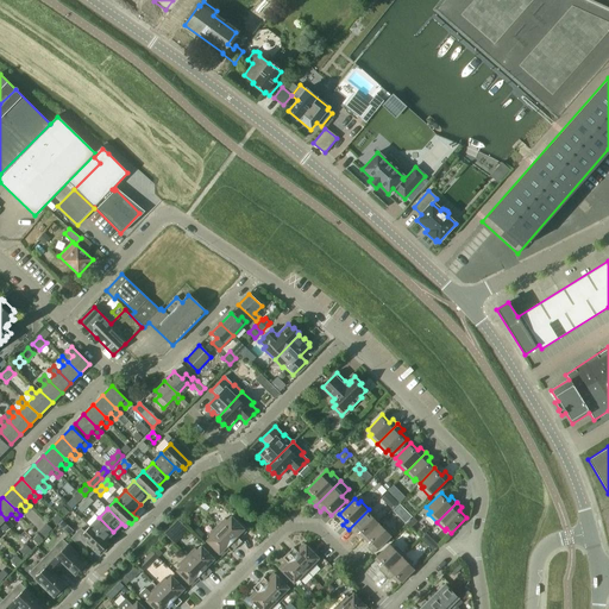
[(363,539),(378,523),(375,520),(376,518),(369,509),(349,529),(353,534),(356,532),(363,539)]
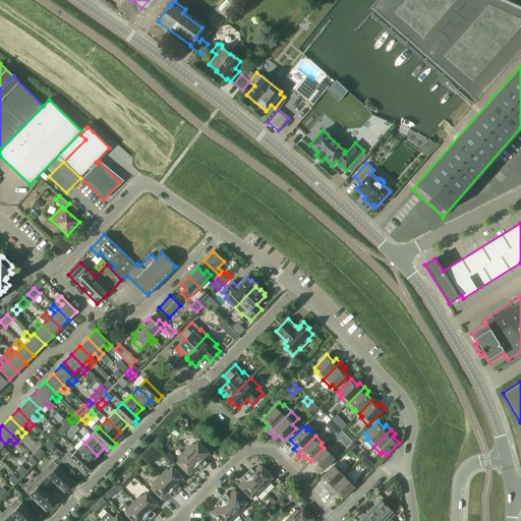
[(205,461),(211,455),(197,442),(194,445),(192,444),(185,451),(203,468),(207,463),(205,461)]
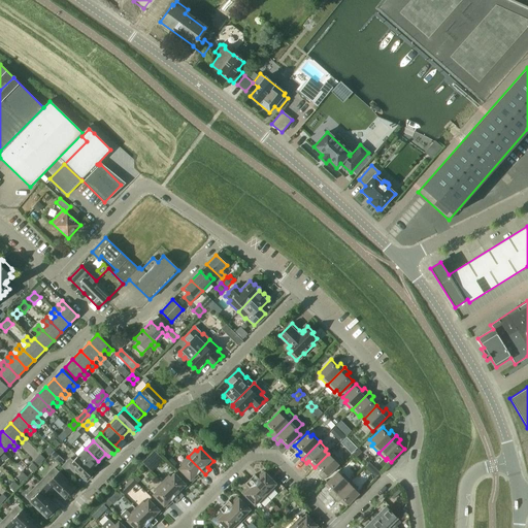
[(98,461),(86,449),(77,457),(93,472),(94,471),(91,469),(98,461)]
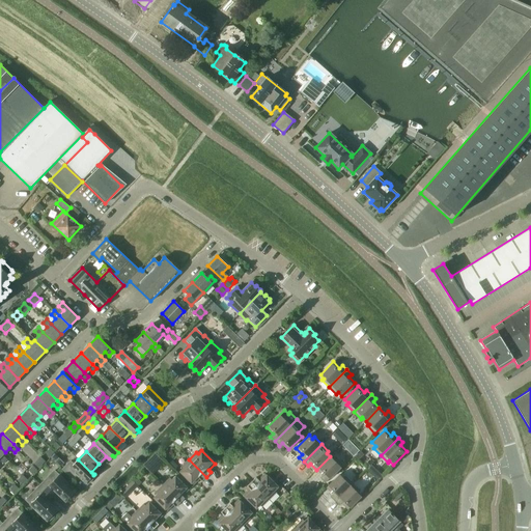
[(38,468),(45,462),(40,456),(33,464),(38,468)]
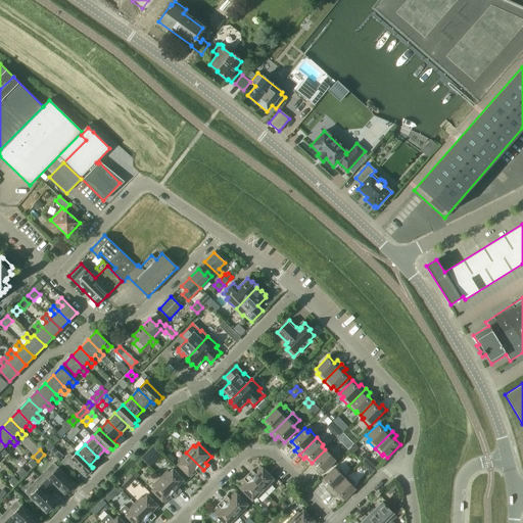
[(320,476),(337,459),(330,452),(328,453),(325,449),(312,463),(318,469),(315,471),(320,476)]
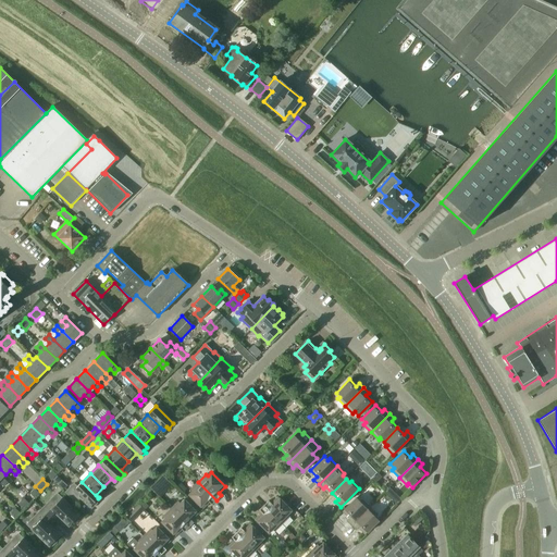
[(98,498),(82,482),(77,487),(73,484),(65,492),(76,503),(81,498),(91,508),(97,503),(95,502),(98,498)]
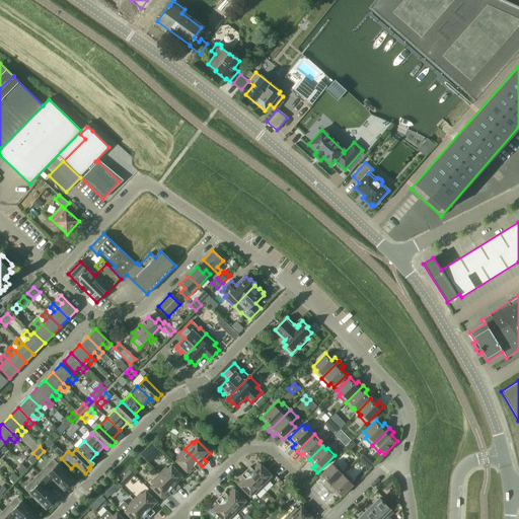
[(202,466),(184,449),(177,456),(179,457),(175,461),(189,474),(195,467),(197,470),(202,466)]
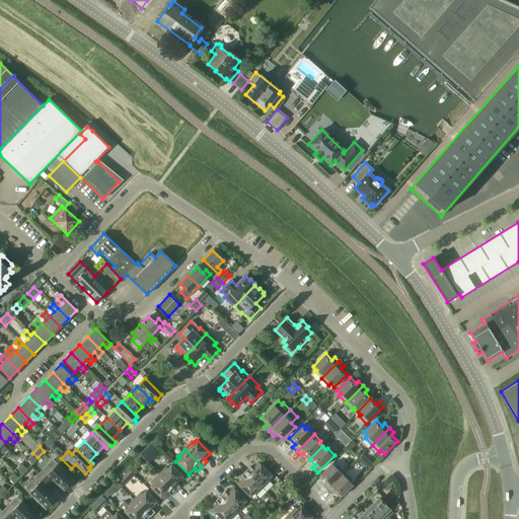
[(362,455),(358,459),(363,464),(367,460),(362,455)]
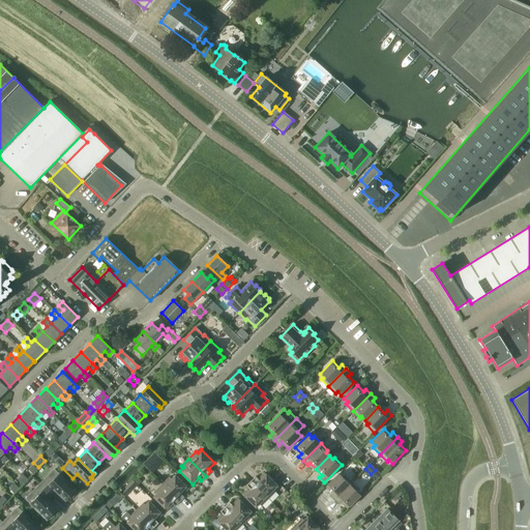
[(76,491),(54,470),(39,484),(51,495),(55,491),(65,500),(70,496),(71,497),(76,493),(74,492),(76,491)]
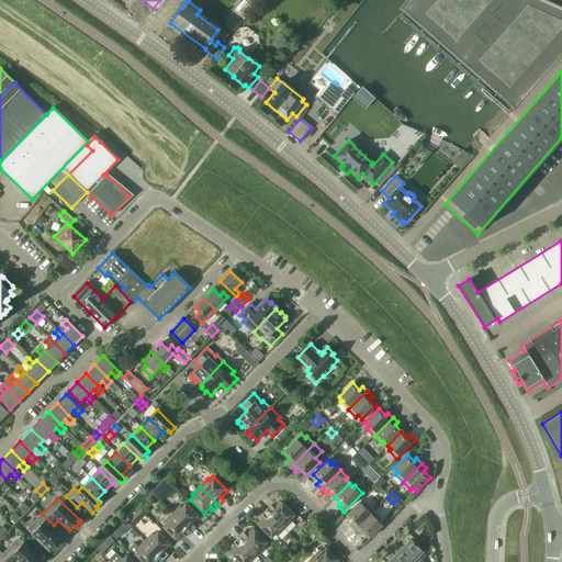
[(294,515),(280,502),(273,508),(270,505),(266,509),(284,528),(292,521),(290,519),(294,515)]
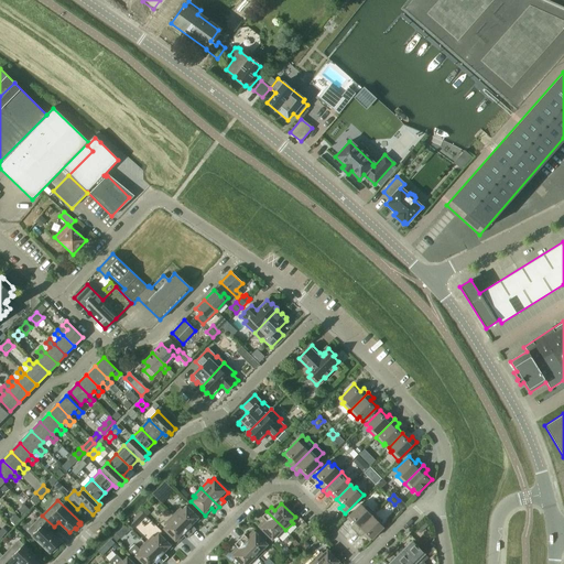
[(355,532),(373,513),(366,506),(365,508),(360,503),(346,518),(353,524),(350,528),(355,532)]
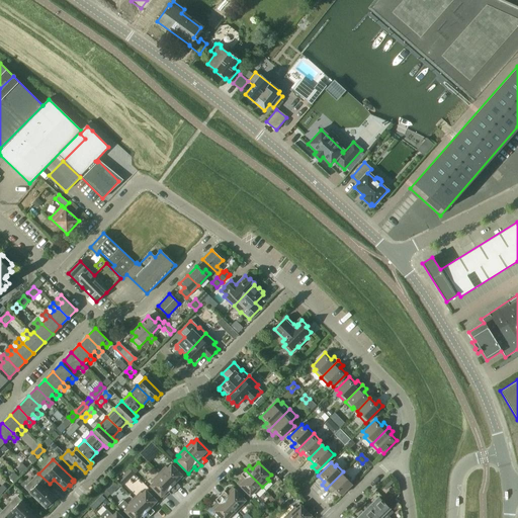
[(21,472),(26,467),(22,463),(17,468),(21,472)]
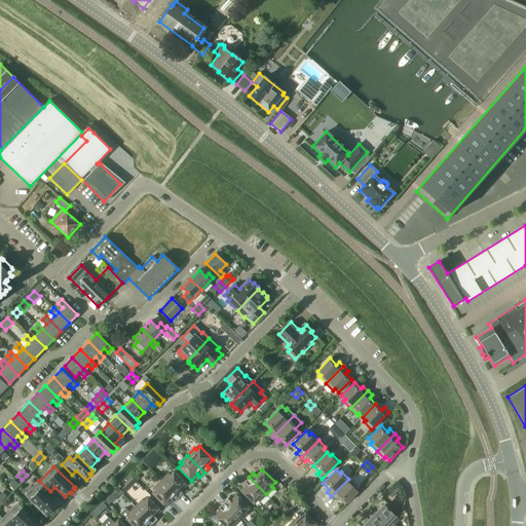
[(180,491),(187,485),(174,472),(170,476),(168,474),(161,481),(179,498),(183,493),(180,491)]
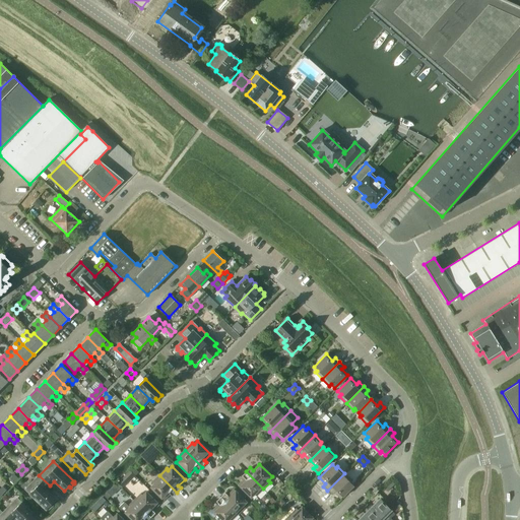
[(129,479),(133,474),(129,470),(124,474),(129,479)]
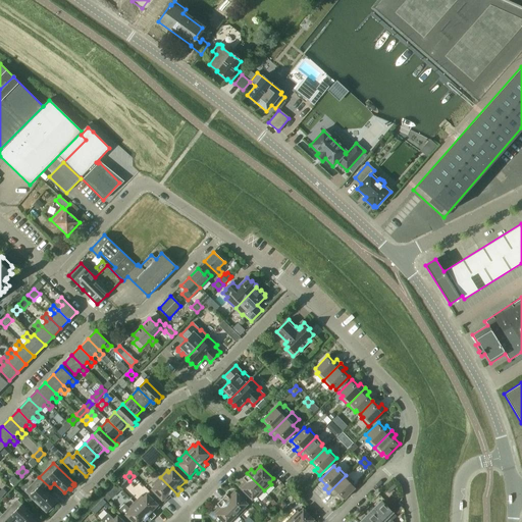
[(264,490),(247,473),(243,478),(245,480),(239,486),(252,500),(255,497),(257,498),(264,490)]
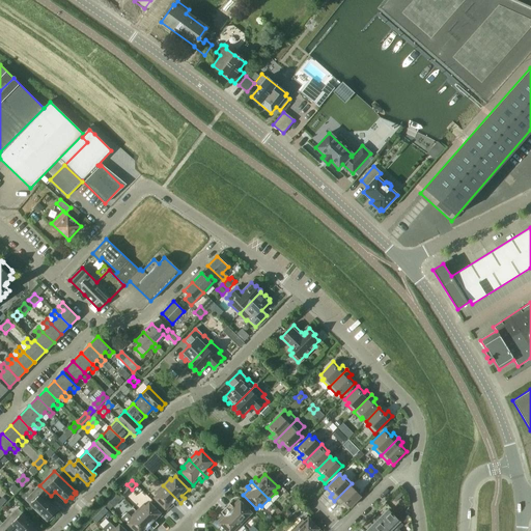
[(347,509),(361,497),(357,493),(359,491),(352,483),(334,501),(339,506),(341,503),(347,509)]
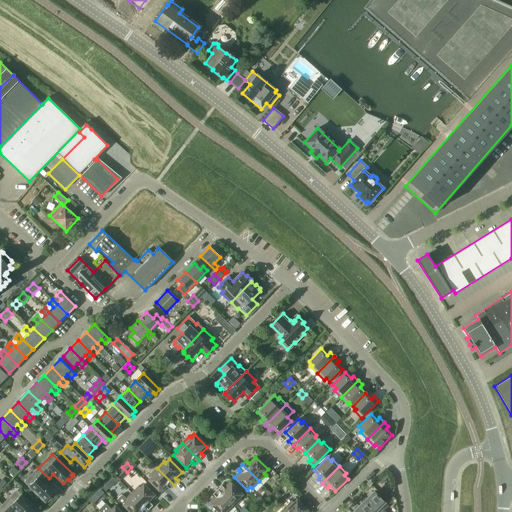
[(55,492),(45,483),(49,478),(38,468),(25,482),(45,502),(46,501),(48,502),(52,498),(50,497),(55,492)]
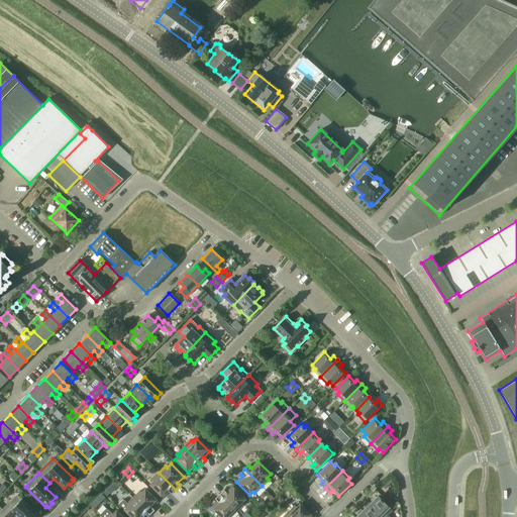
[(176,490),(159,473),(151,480),(152,481),(149,485),(162,498),(169,492),(171,494),(176,490)]
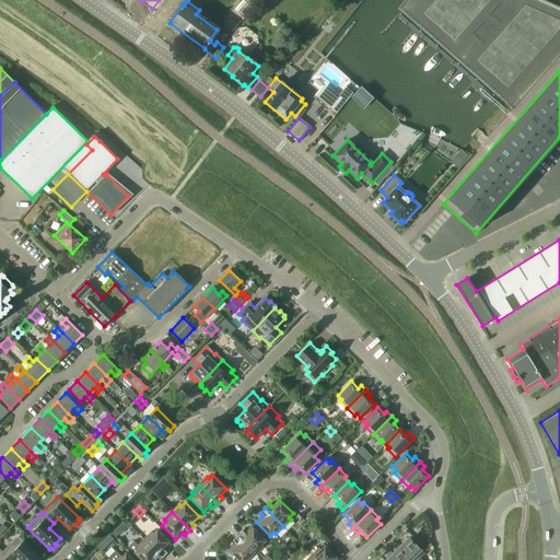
[(266,541),(252,527),(245,534),(242,531),(237,535),(256,553),(264,547),(261,545),(266,541)]
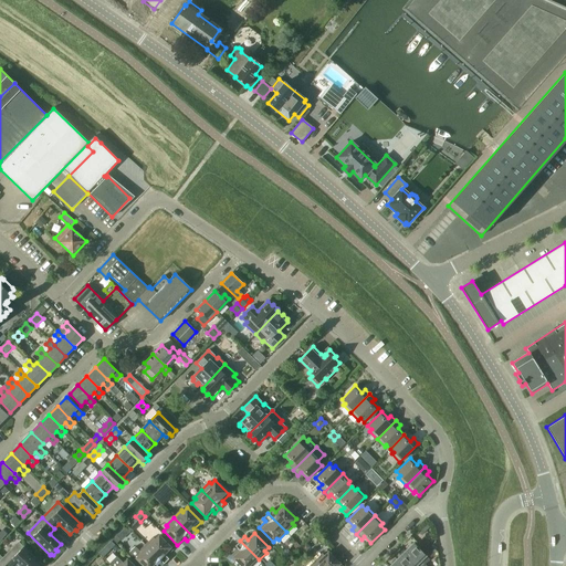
[(166,556),(173,549),(159,535),(155,540),(153,537),(145,545),(164,564),(169,558),(166,556)]
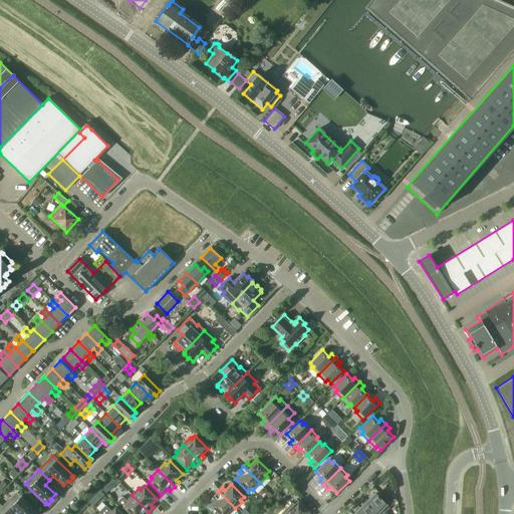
[(229,513),(235,508),(218,491),(214,496),(216,498),(210,505),(219,513),(225,513),(226,513),(229,513)]
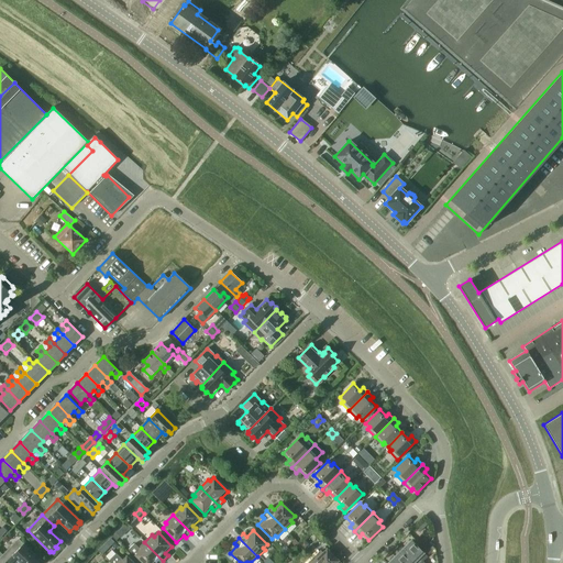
[(41,561),(18,539),(3,555),(11,562),(18,562),(20,562),(21,562),(40,562),(41,561)]
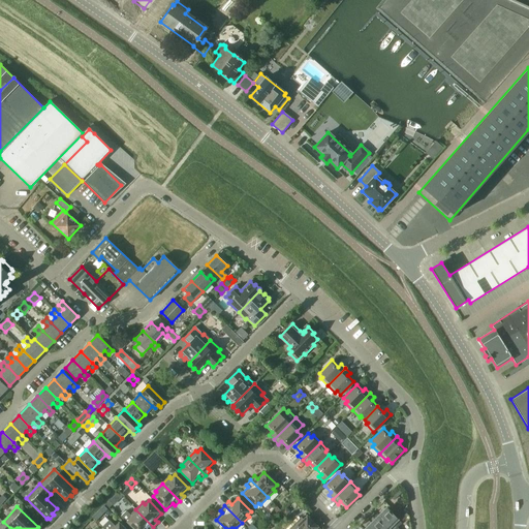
[(408,516),(400,507),(395,512),(402,521),(408,516)]
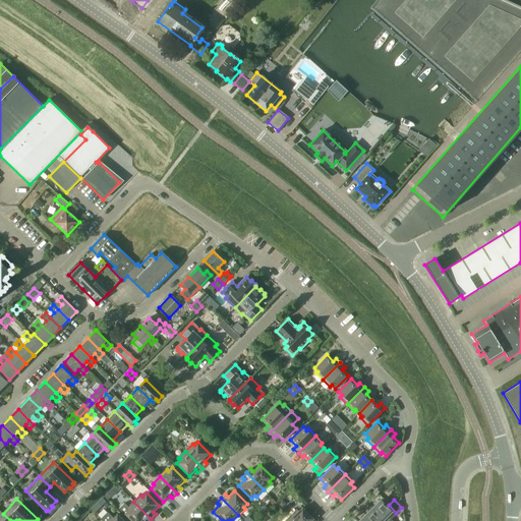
[(395,515),(381,501),(381,502),(380,501),(375,505),(377,506),(373,509),(385,520),(392,520),(391,519),(395,515)]
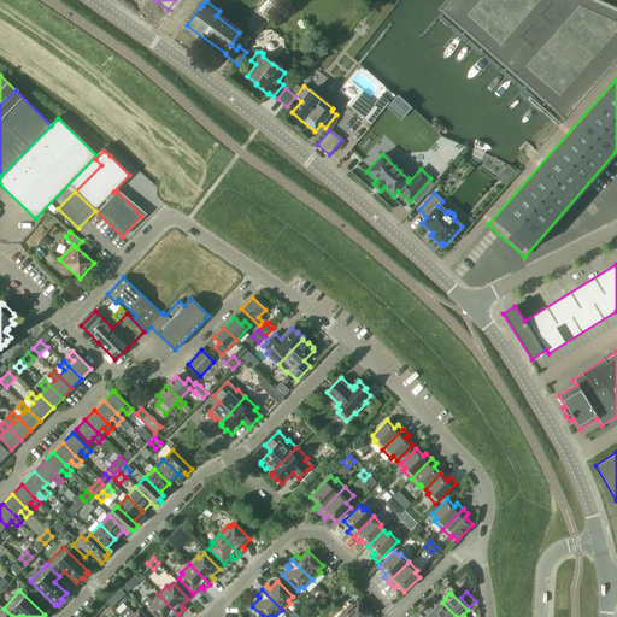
[(176,616),(178,615),(158,594),(152,600),(147,595),(140,603),(147,610),(148,609),(156,616),(169,616),(170,616),(176,616)]
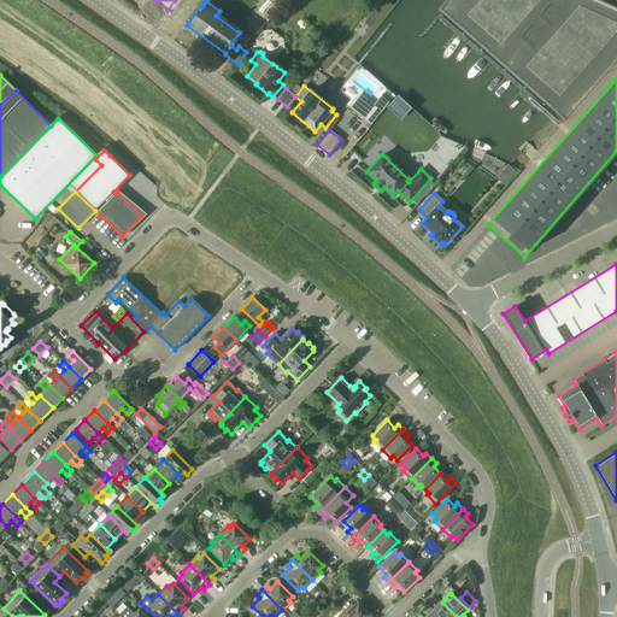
[(112,607),(121,599),(116,595),(107,604),(112,607)]
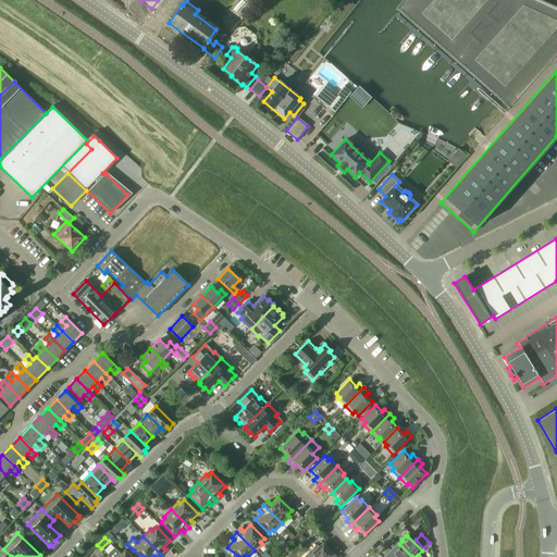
[(282,541),(276,546),(282,552),(286,546),(282,541)]
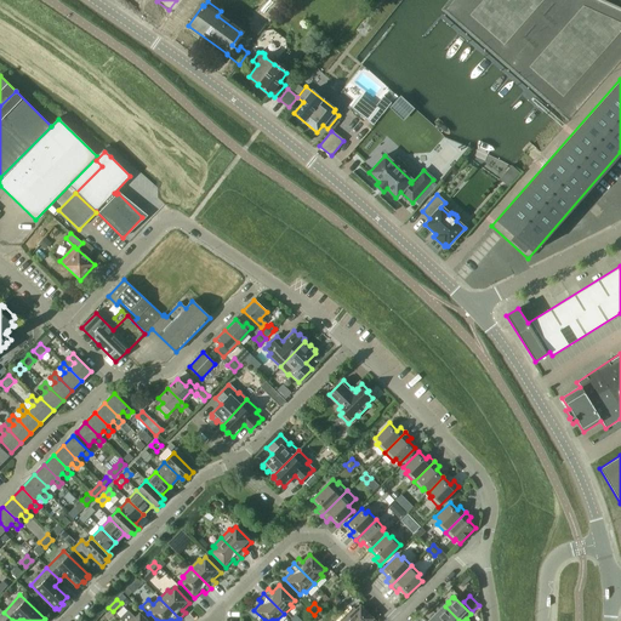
[(375,620),(376,620),(360,605),(355,609),(354,608),(346,615),(351,620),(375,620)]
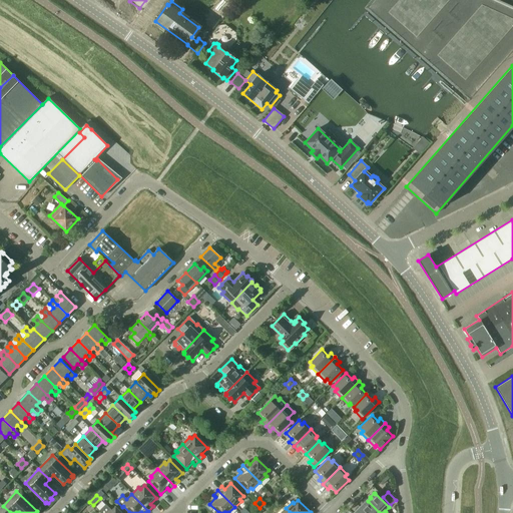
[(379,512),(368,501),(365,504),(364,503),(360,507),(365,512),(379,512)]
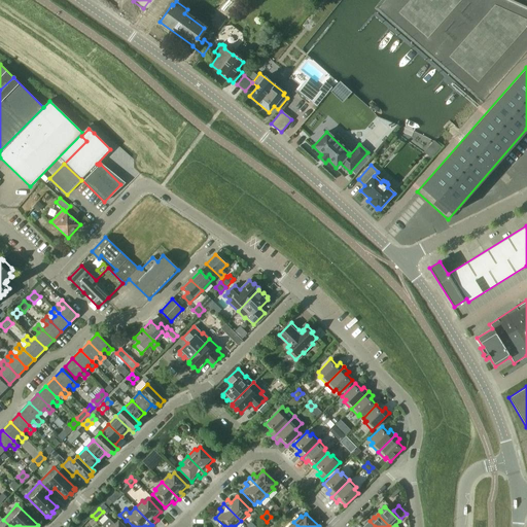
[(125,526),(118,520),(114,524),(108,518),(102,525),(103,526),(125,526)]
